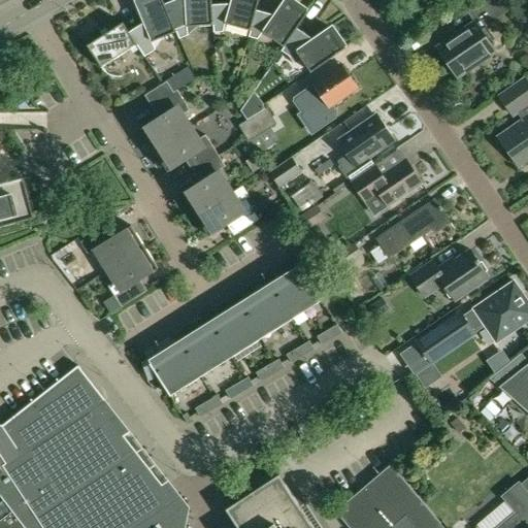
[(144,23),(129,32),(137,45),(144,57),(156,50),(153,42),(176,32),(168,13),(163,0),(144,0),(136,4),(144,23)]
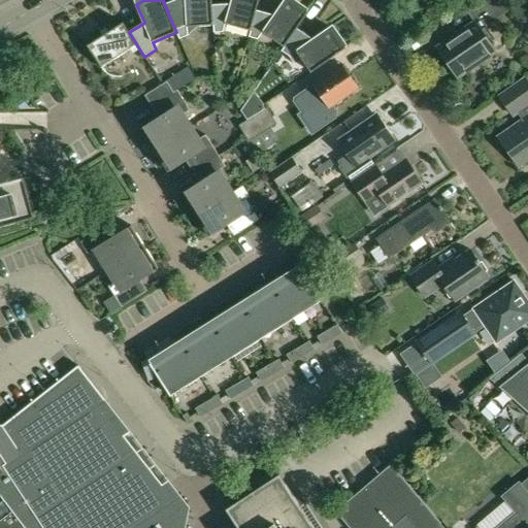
[(168,13),(176,32),(179,39),(188,35),(188,27),(213,25),(212,5),(211,0),(185,0),(186,6),(168,13)]
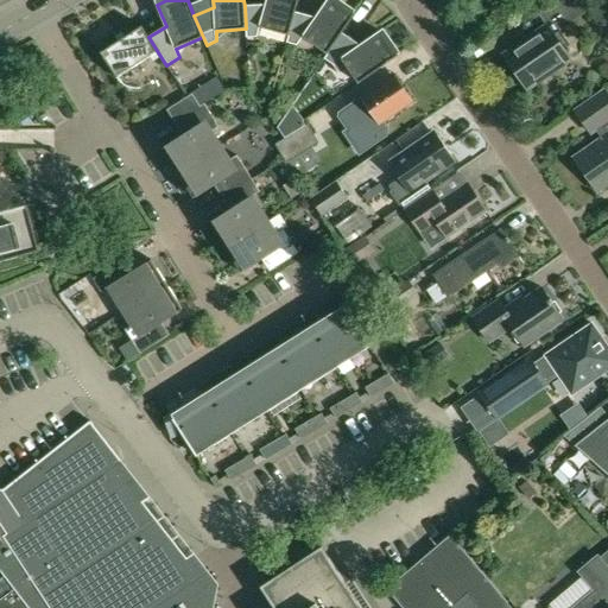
[(266,0),(266,5),(245,6),(246,29),(246,38),(257,37),(260,27),(289,36),(295,12),(298,0),(266,0)]
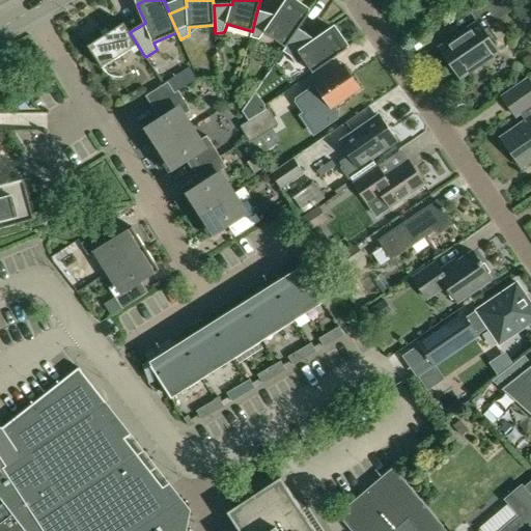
[(252,31),(250,37),(259,39),(263,33),(285,48),(299,28),(310,12),(309,11),(308,12),(289,0),(286,0),(276,16),(257,10),(252,31)]
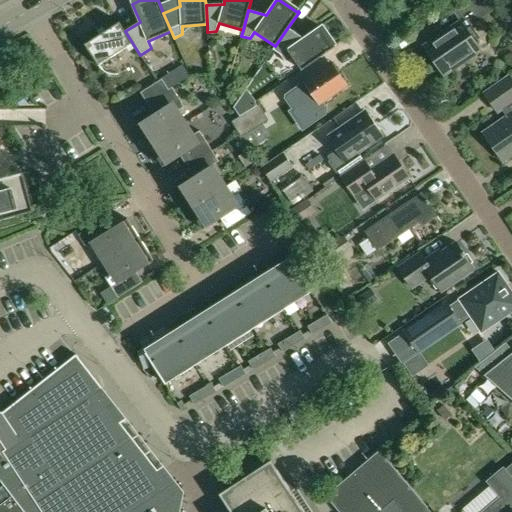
[(460,21),(423,47),(443,77),(482,51),(467,29),(507,2),(505,0),(475,0),(454,12),(460,21)]
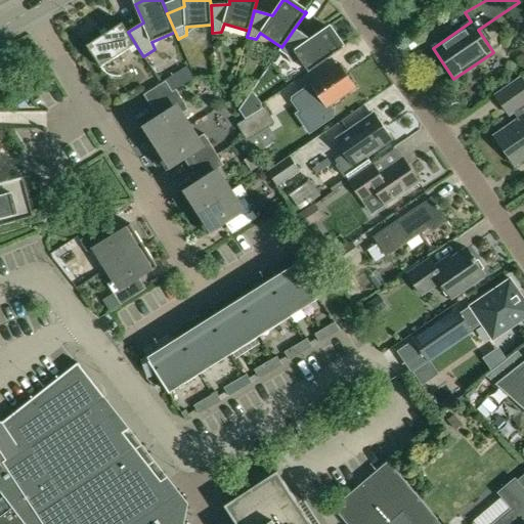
[(122,23),(87,45),(100,68),(136,45),(128,32),(122,23)]
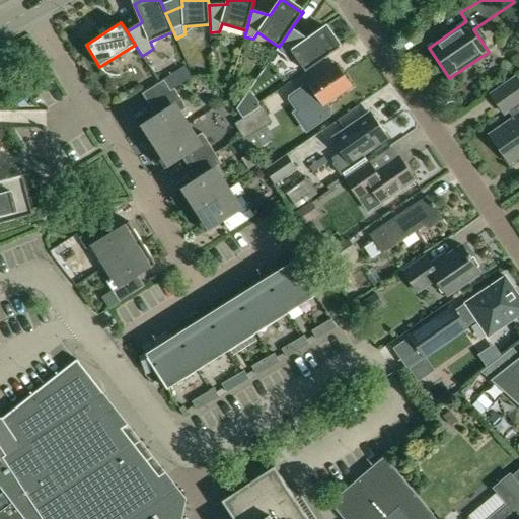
[(279,47),(277,51),(284,56),(290,64),(297,59),(305,71),(340,48),(339,47),(324,27),(308,39),(292,27),(279,47)]
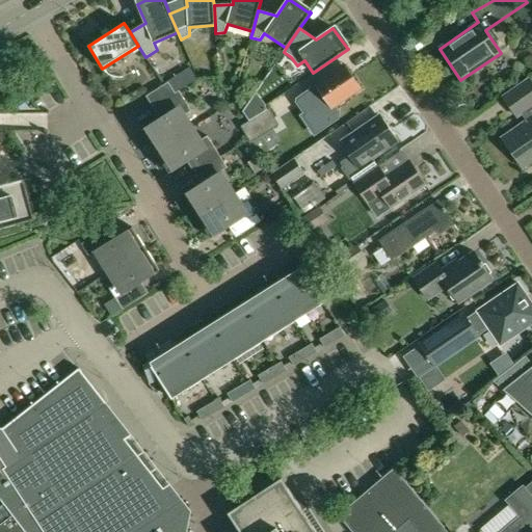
[(297,100),(296,103),(306,115),(327,101),(333,108),(360,89),(344,68),(327,79),(326,77),(316,84),(317,86),(297,100)]
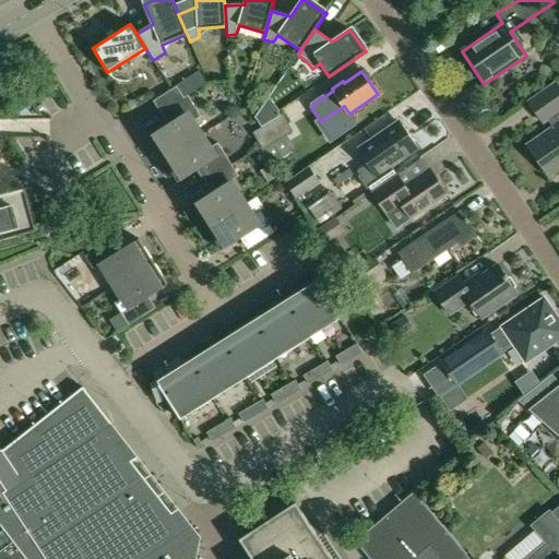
[(185,81),(177,86),(183,98),(188,96),(192,93),(185,81)]
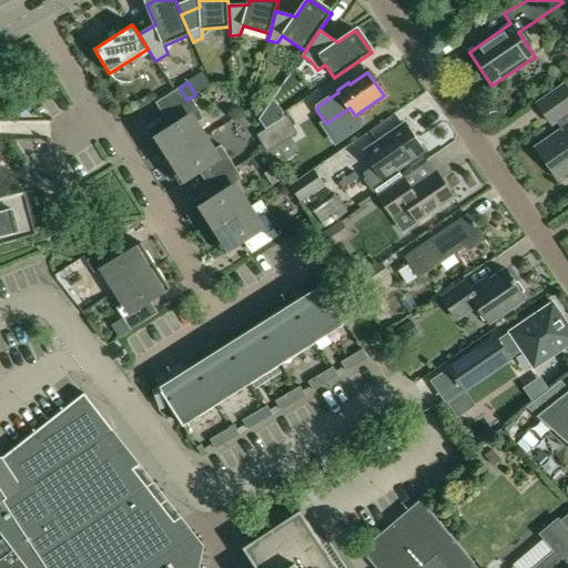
[(563,129),(536,148),(558,180),(567,173),(567,90),(564,84),(537,103),(553,127),(558,123),(563,129)]
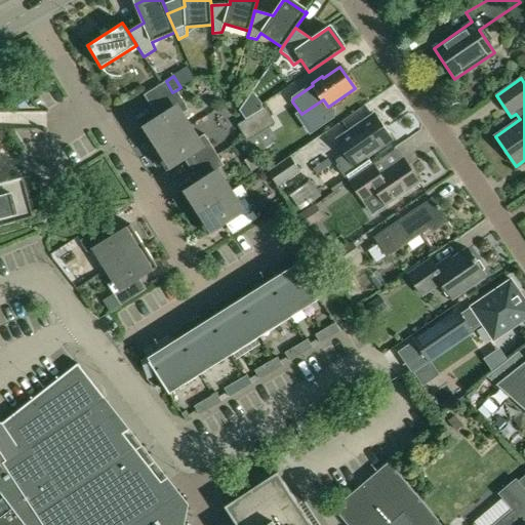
[(166,81),(144,95),(151,107),(155,105),(155,104),(172,92),(166,81)]
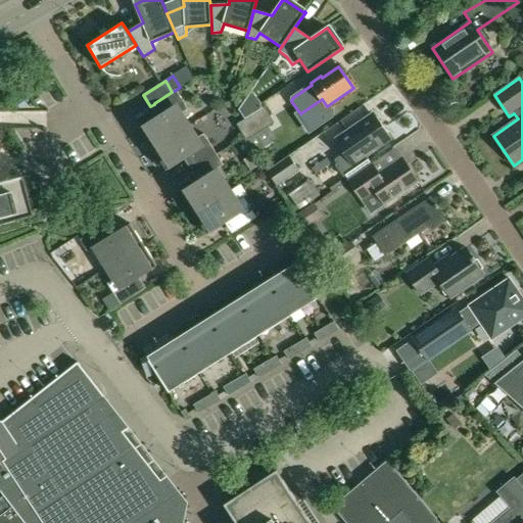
[(160,114),(139,128),(152,149),(187,127),(180,114),(188,109),(176,90),(172,92),(154,103),(154,104),(160,114)]
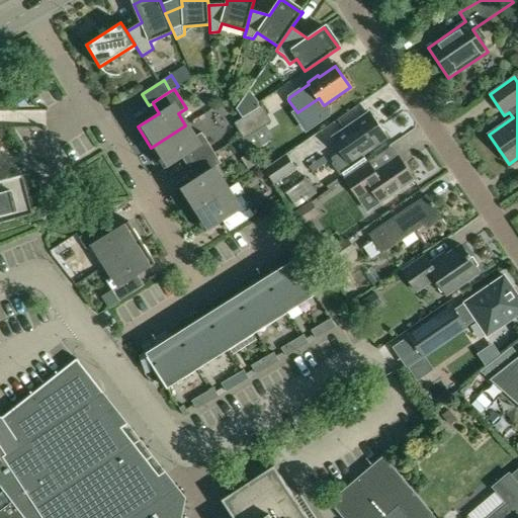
[(237,110),(242,118),(261,107),(258,103),(260,102),(250,91),(237,110)]
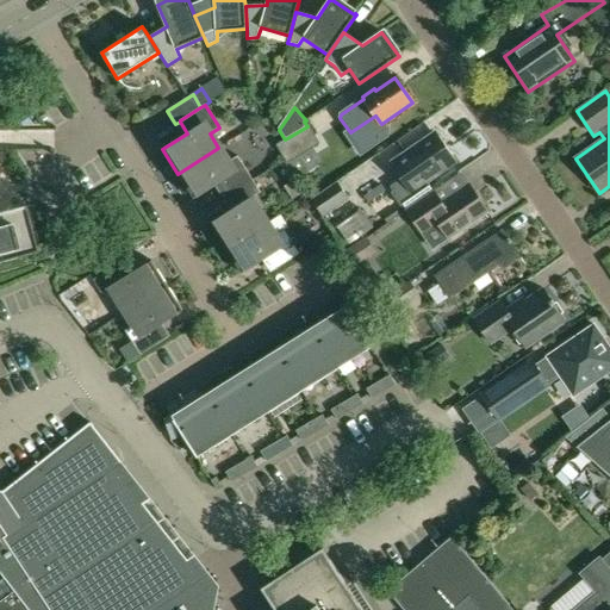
[(285,139),(277,145),(288,165),(313,148),(321,144),(309,125),(307,126),(285,139)]
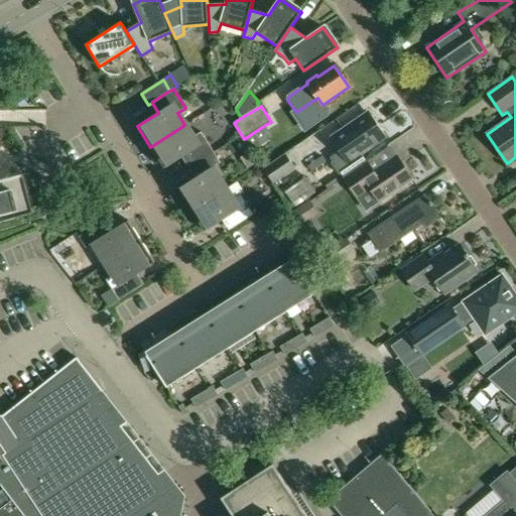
[(341,152),(331,159),(345,179),(367,162),(363,156),(363,154),(371,148),(385,138),(368,114),(367,114),(332,139),(341,152)]
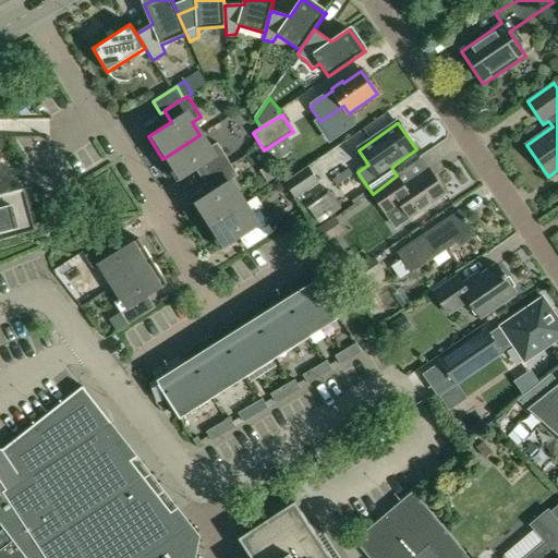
[(199,135),(162,159),(178,182),(201,167),(207,179),(231,165),(217,143),(208,148),(199,135)]
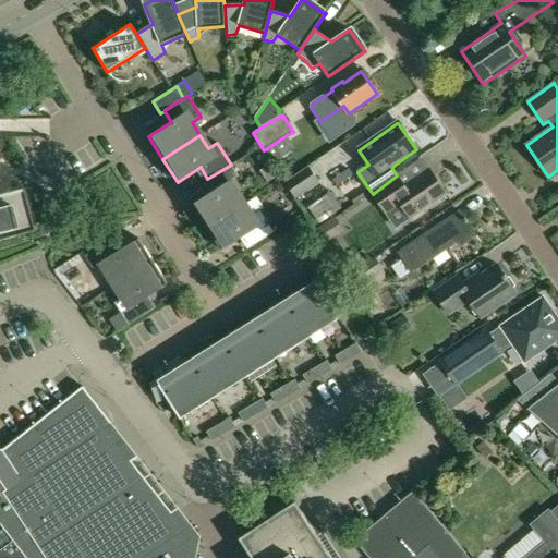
[(215,191),(192,205),(206,228),(243,204),(229,182),(239,177),(231,165),(207,179),(215,191)]
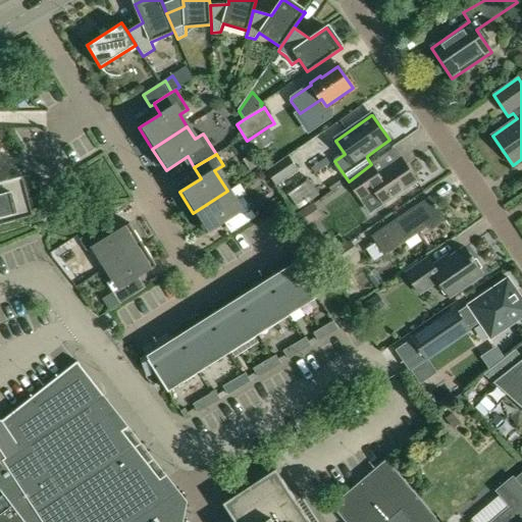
[(291,158),(268,171),(277,186),(299,171),(291,158)]
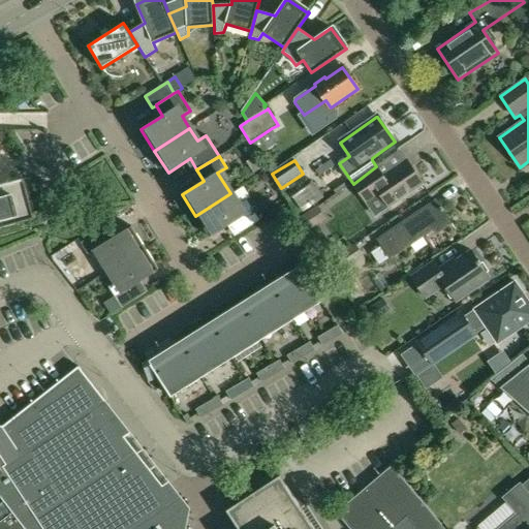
[(376,166),(353,184),(367,204),(380,194),(391,208),(424,184),(407,160),(384,177),(376,166)]
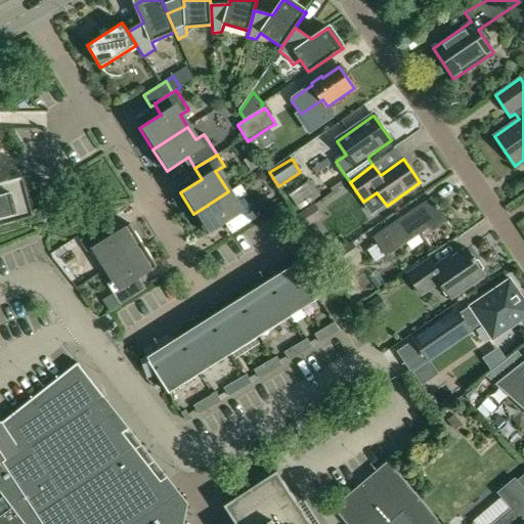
[(0,224),(35,215),(25,176),(0,183),(0,224)]
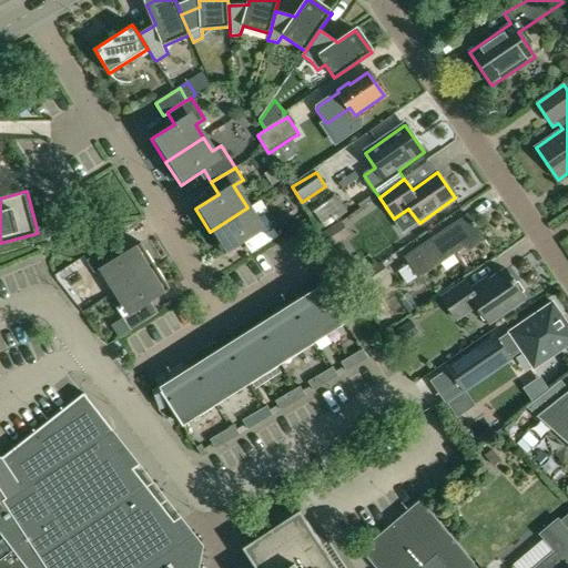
[(247,208),(210,232),(225,254),(249,240),(255,252),(280,236),(272,224),(265,214),(255,220),(247,208)]
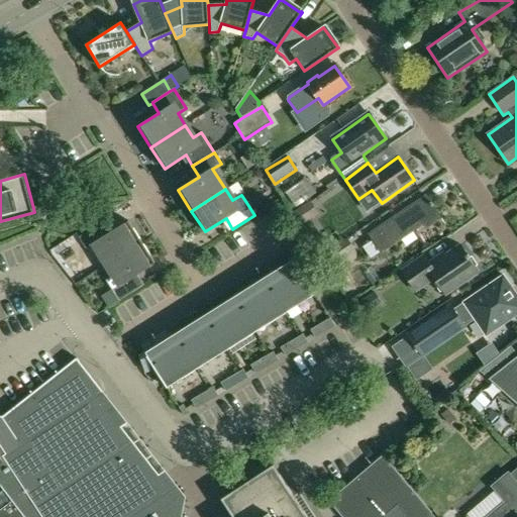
[(387,223),(369,235),(380,252),(387,247),(422,224),(425,228),(441,218),(427,196),(387,223)]
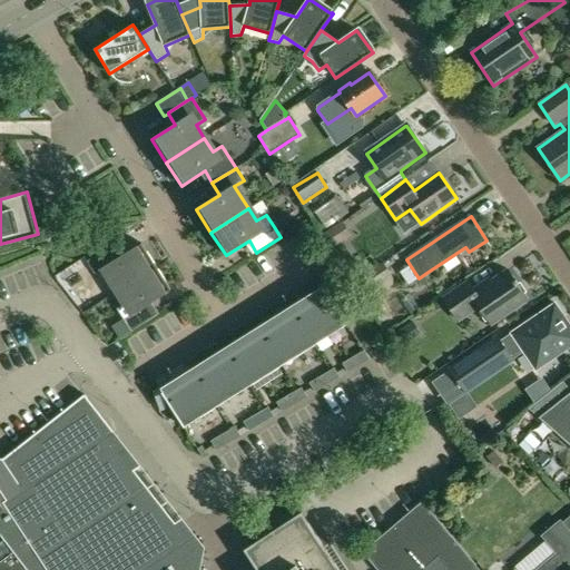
[(342,225),(325,237),(333,248),(350,236),(342,225)]
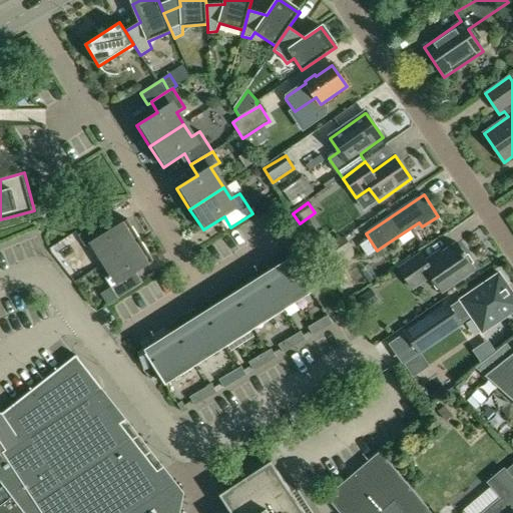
[(99,222),(78,235),(85,246),(94,241),(106,262),(140,240),(127,219),(106,232),(99,222)]
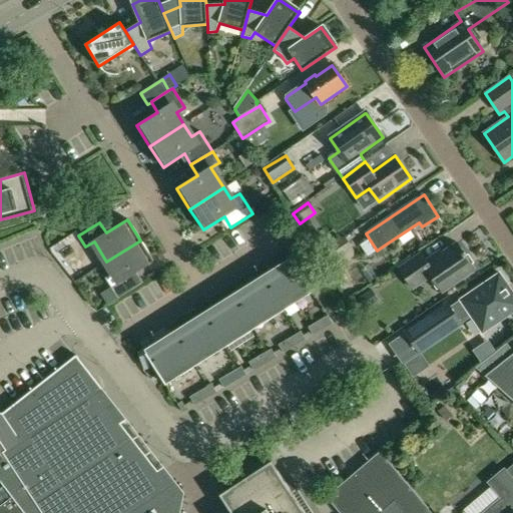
[(346,236),(317,255),(325,267),(353,248),(346,236)]
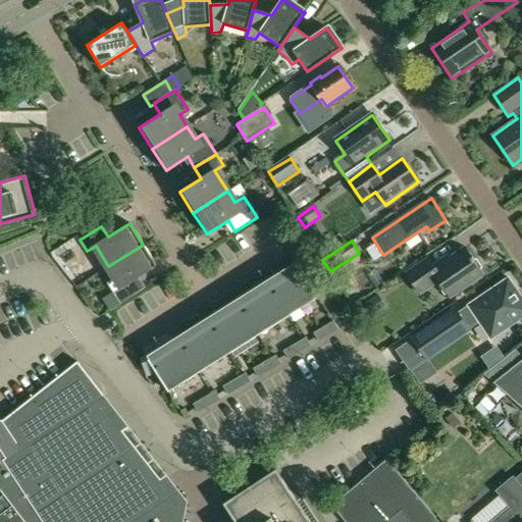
[(115,277),(107,282),(113,293),(120,304),(142,290),(136,279),(157,265),(143,245),(108,266),(115,277)]
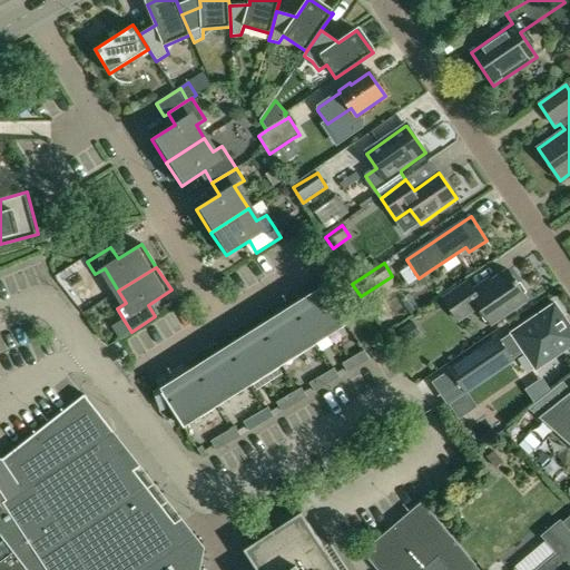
[(468,281),(443,297),(458,320),(479,305),(491,323),(528,298),(523,293),(517,284),(518,283),(516,279),(514,281),(508,271),(477,291),(475,292),(468,281)]
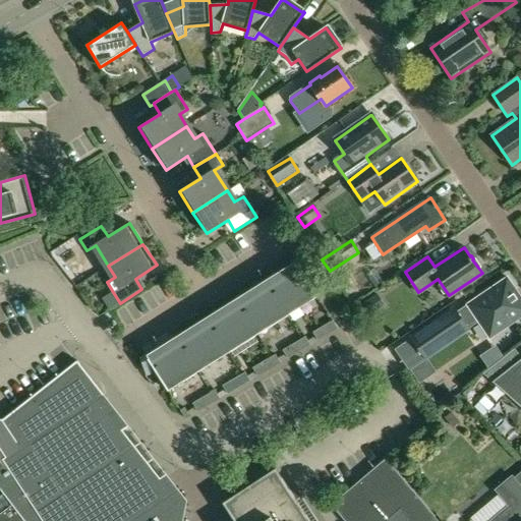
[(297,265),(268,284),(287,315),(317,296),(297,265)]
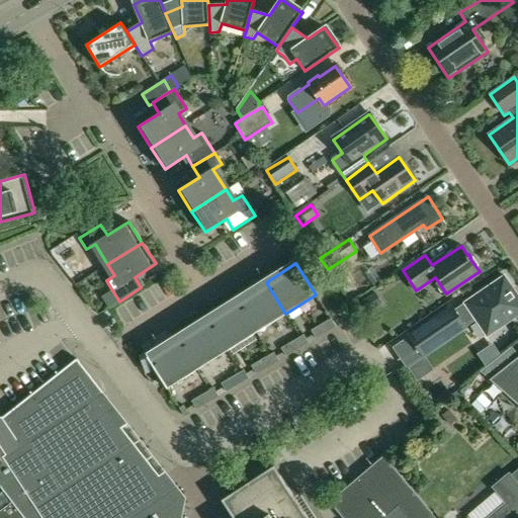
[(517,295),(504,275),(464,303),(487,336),(517,315),(517,295)]
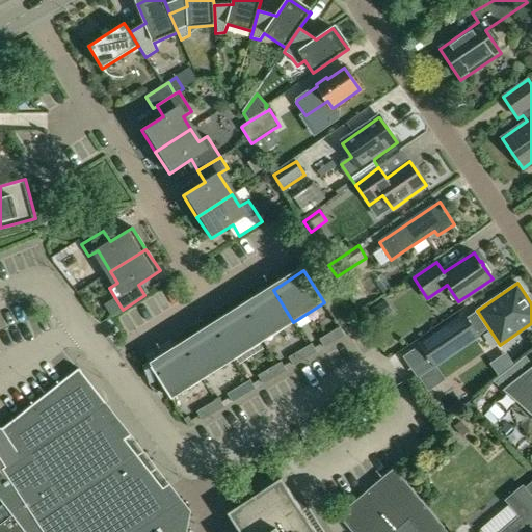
[(273,290),(242,309),(263,342),(293,322),(273,290)]
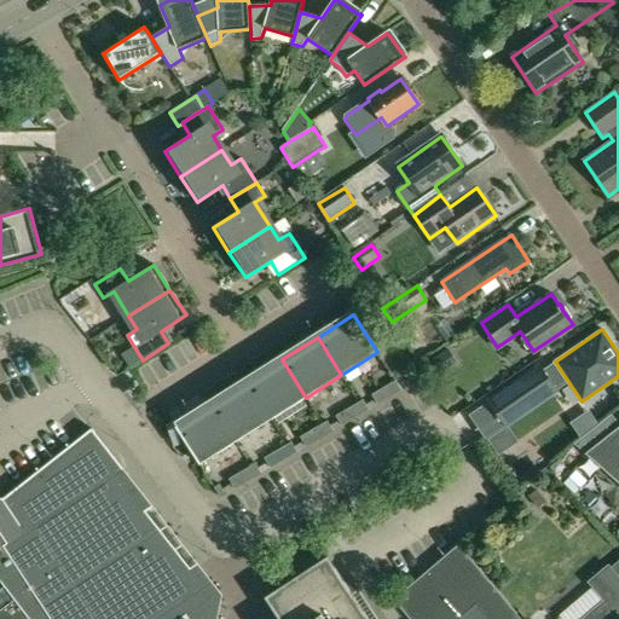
[(438,358),(427,365),(434,377),(446,370),(438,358)]
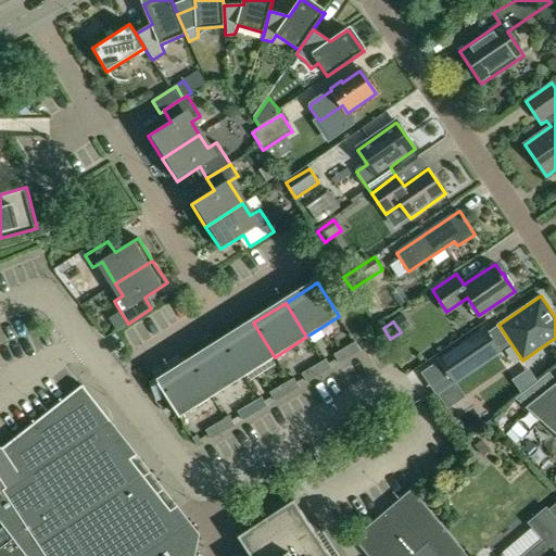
[(253,323),(222,342),(243,377),(275,357),(253,323)]
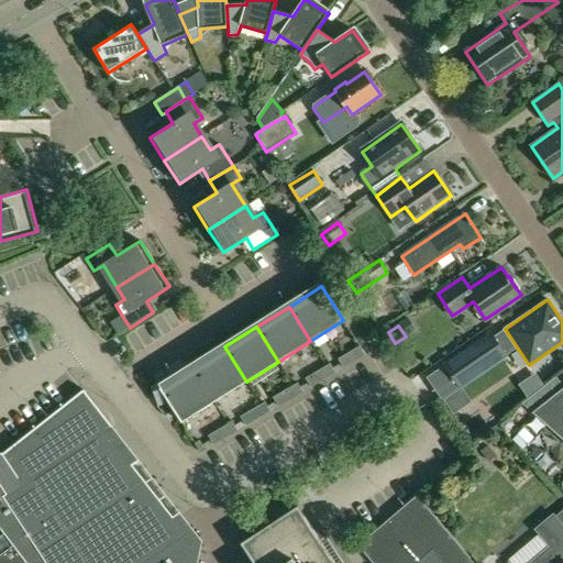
[(490,333),(444,364),(461,387),(506,356),(490,333)]
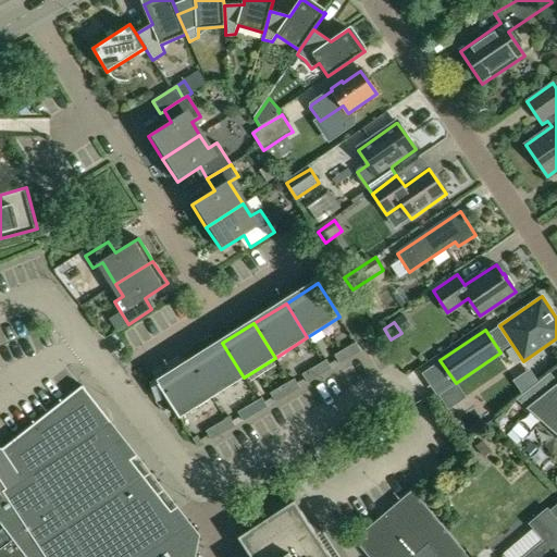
[(222,343),(190,363),(212,397),(244,378),(222,343)]
